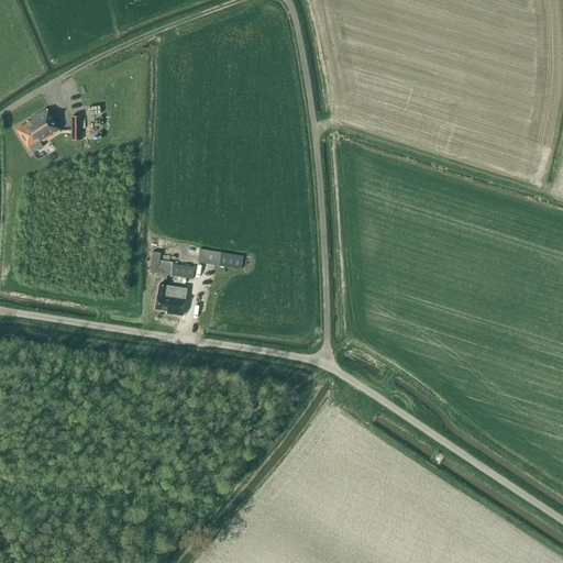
[(17,130),(28,148),(30,147),(33,153),(37,150),(36,147),(62,131),(47,109),(28,122),(28,123),(17,130)]
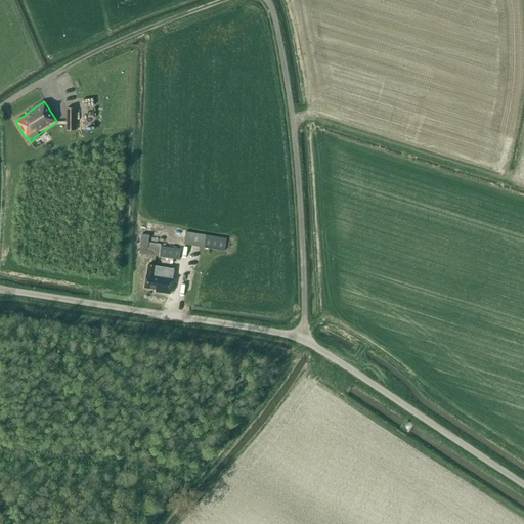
[(67,108),(67,131),(75,131),(75,108),(67,108)]
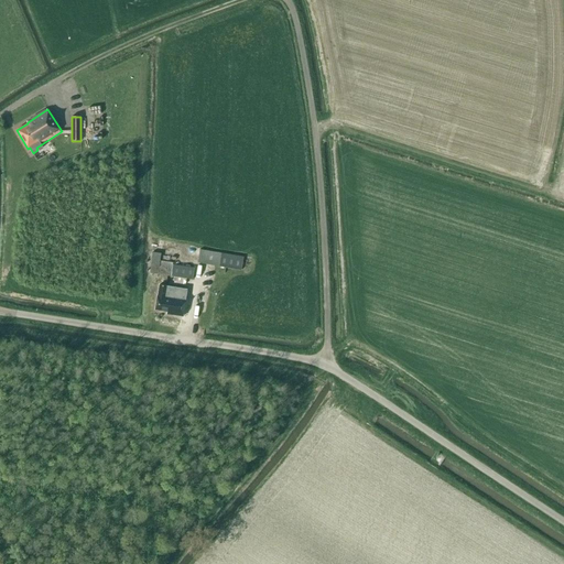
[(198,263),(241,270),(243,258),(199,250),(198,263)]
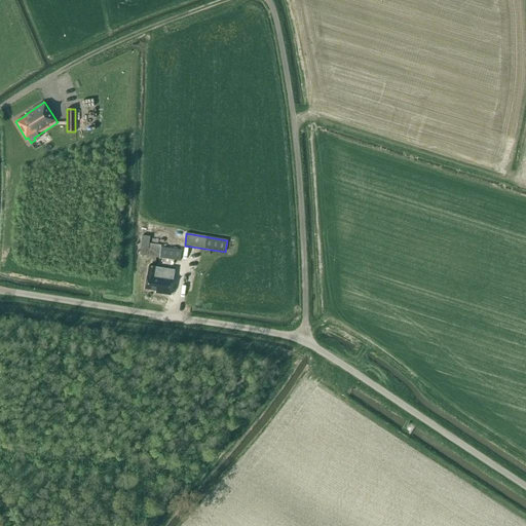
[(161,248),(161,246),(150,243),(148,256),(180,261),(182,251),(161,248)]
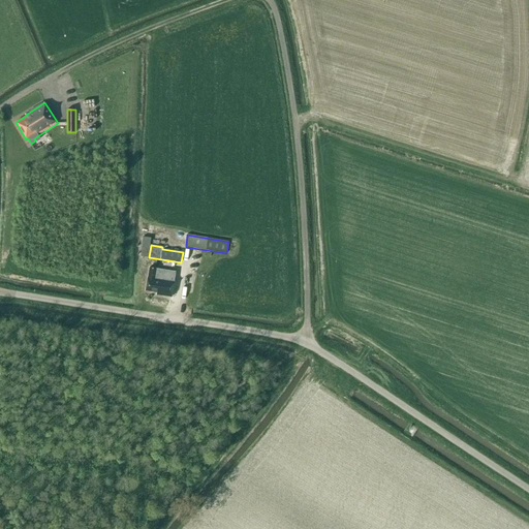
[(193,256),(193,265),(211,267),(212,258),(193,256)]
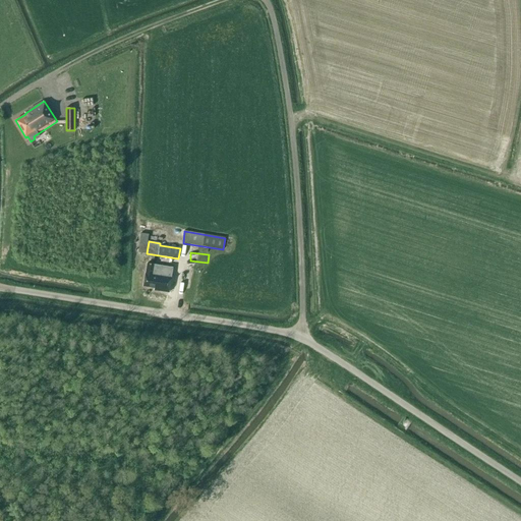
[(154,290),(169,292),(172,276),(159,274),(160,266),(148,264),(143,286),(155,288),(154,290)]
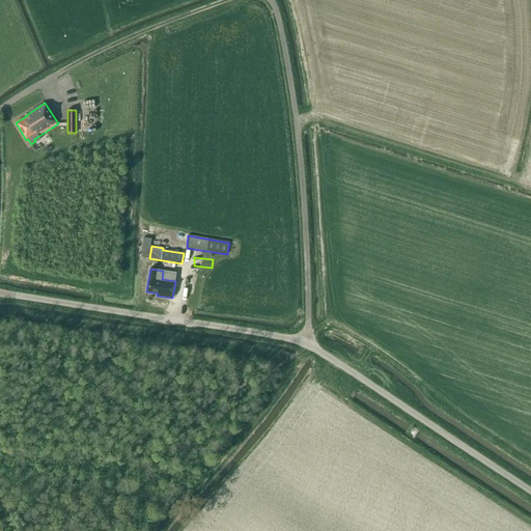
All buildings are outlined.
